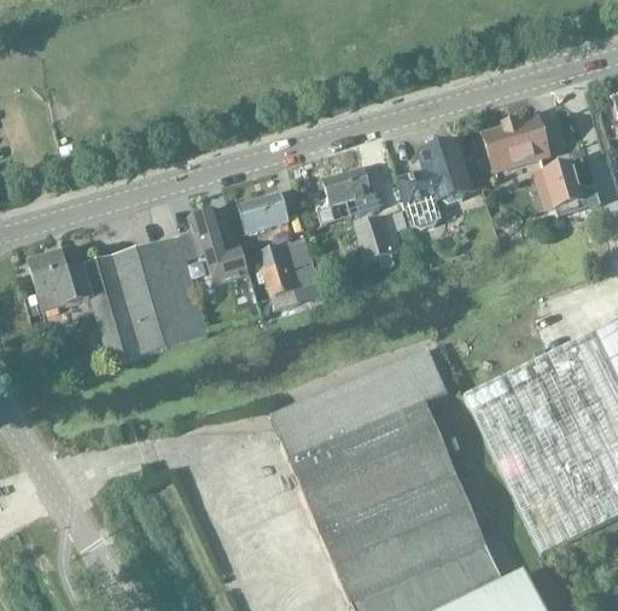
[(548,155),(536,115),(517,121),(516,120),(500,124),(501,126),(481,132),(493,170),(548,155)]
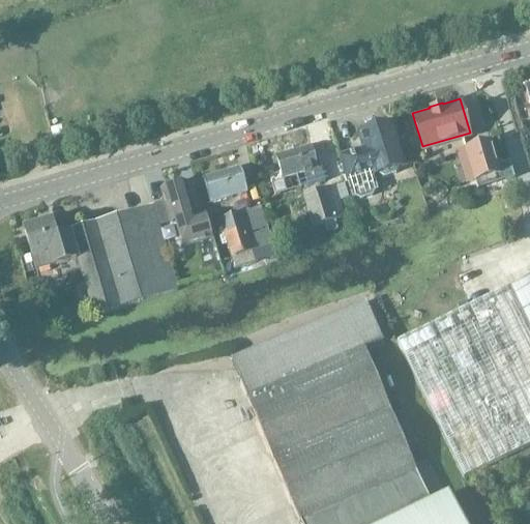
[(362,145),(340,152),(352,193),(355,192),(359,195),(372,191),(374,185),(377,184),(373,172),(379,170),(384,172),(395,169),(399,164),(405,162),(390,117),(357,127),(362,145)]
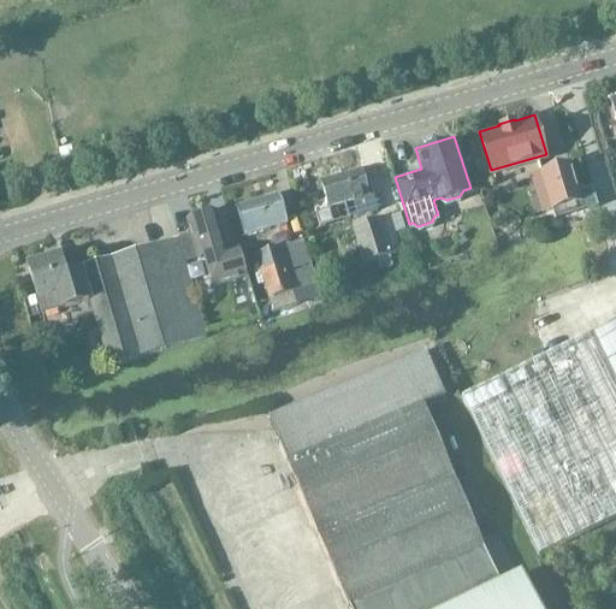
[(569,159),(540,167),(551,205),(580,196),(569,159)]
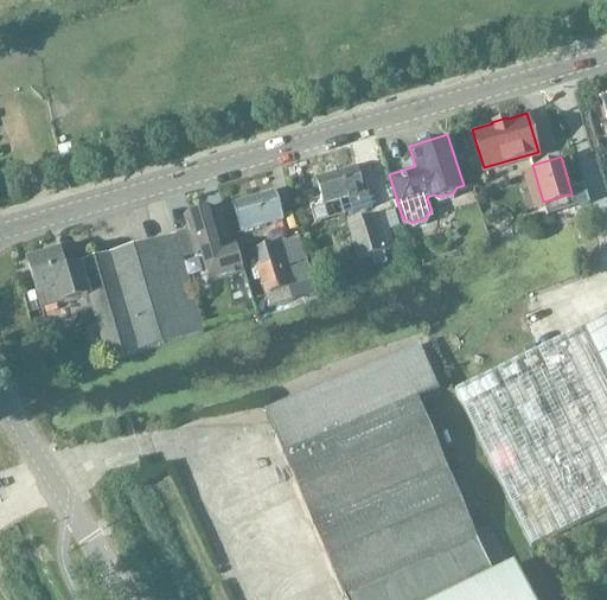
[(323,197),(310,200),(315,218),(345,210),(340,195),(347,193),(352,208),(371,202),(368,186),(362,189),(355,163),(315,173),(323,197)]
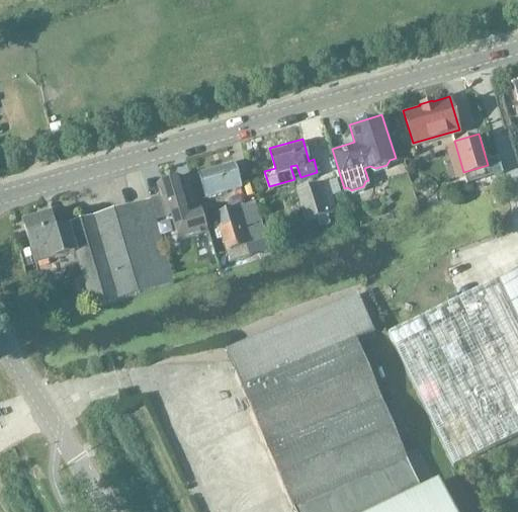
[(497,154),(489,157),(494,171),(501,169),(497,154)]
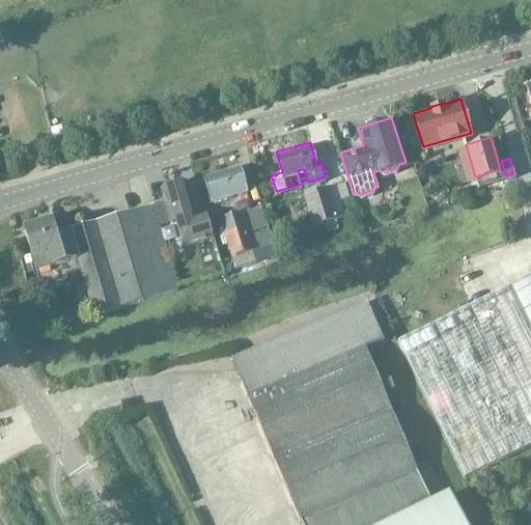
[(211,199),(246,189),(239,163),(203,173),(211,199)]
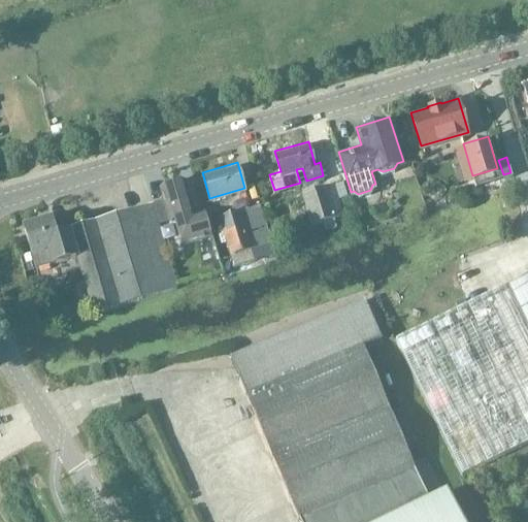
[(185,177),(160,185),(169,218),(174,217),(182,241),(211,233),(206,213),(189,218),(187,213),(195,210),(185,177)]
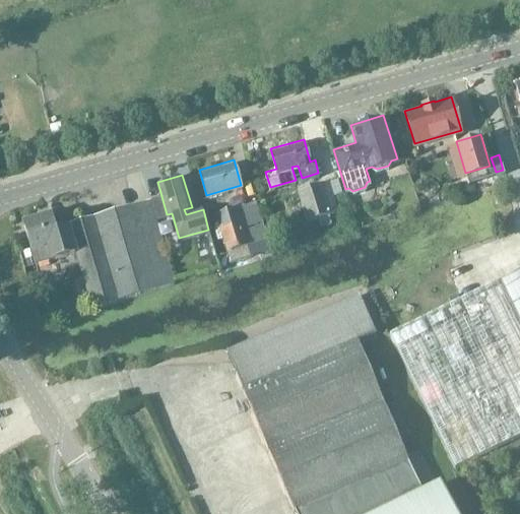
[(307,218),(337,208),(327,177),(297,187),(307,218)]
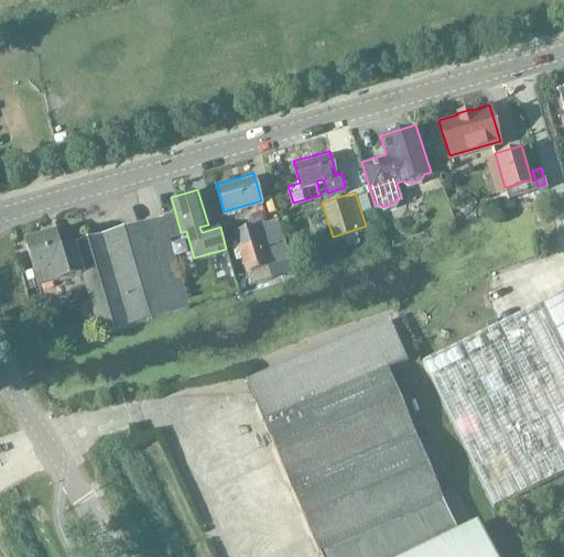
[(249,281),(292,268),(277,215),(232,228),(249,281)]
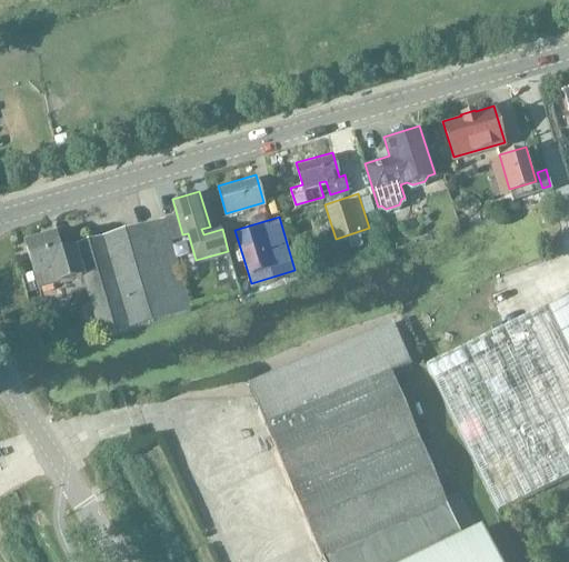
[(73,241),(82,272),(100,332),(172,311),(146,220),(73,241)]
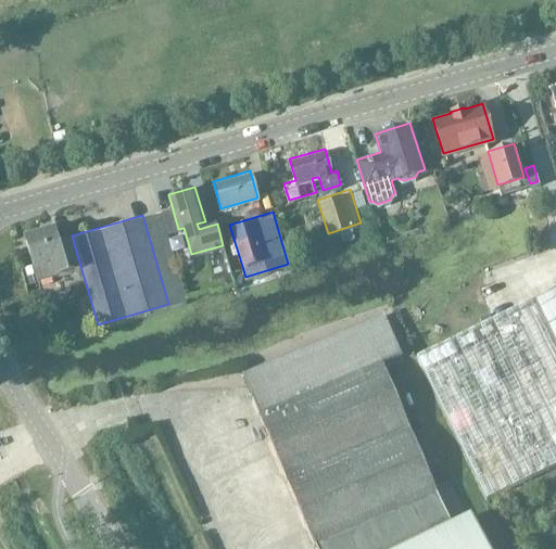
[(37,279),(80,266),(73,243),(60,246),(54,228),(25,235),(37,279)]
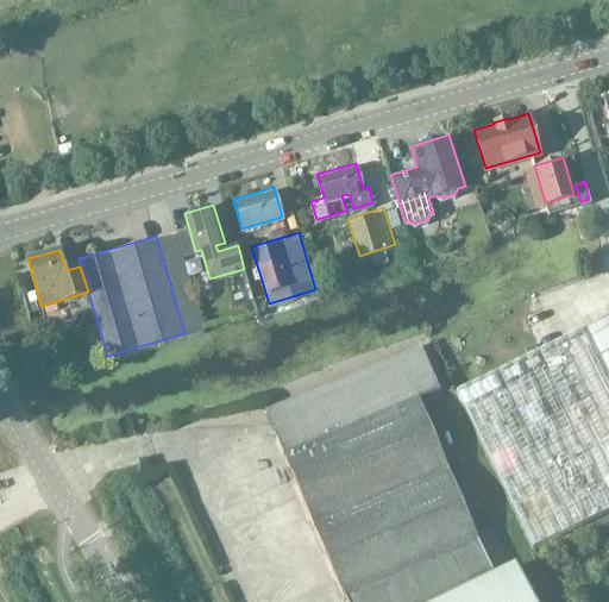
[(532,545),(608,506),(608,312),(454,387),(532,545)]
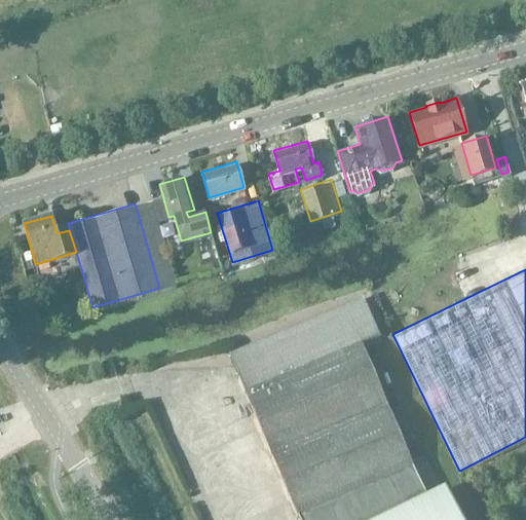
[(228,351),(245,390),(360,340),(361,341),(379,333),(363,295),(228,351)]
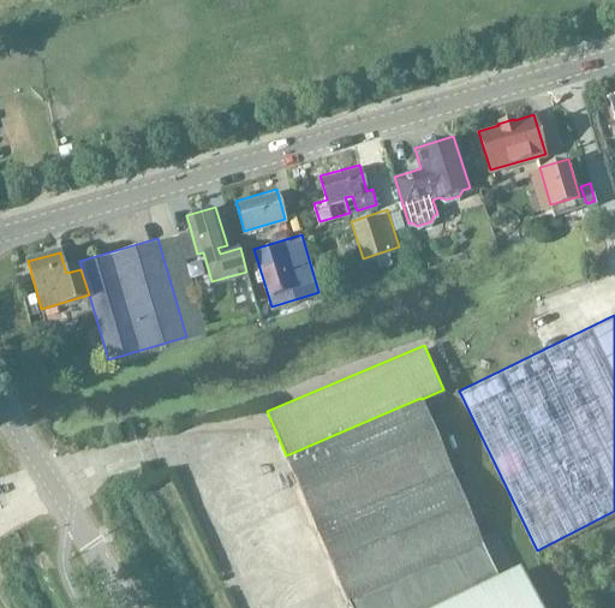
[(421,398),(286,456),(347,600),(351,607),(533,607),(517,571),(500,579),(482,542),(422,399),(421,398)]
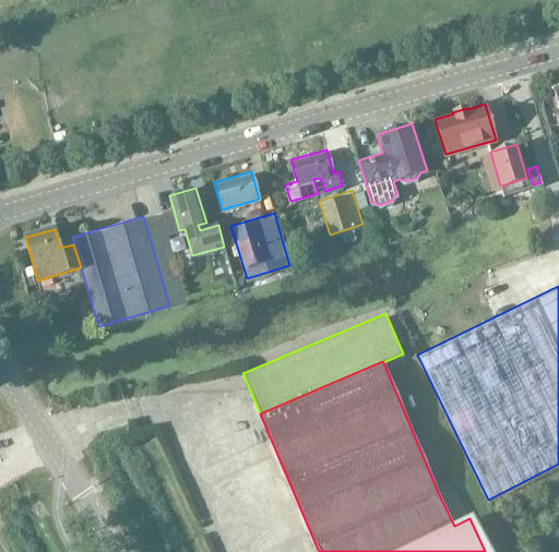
[(253,500),(264,526),(273,522),(284,549),(308,539),(285,486),(253,500)]
